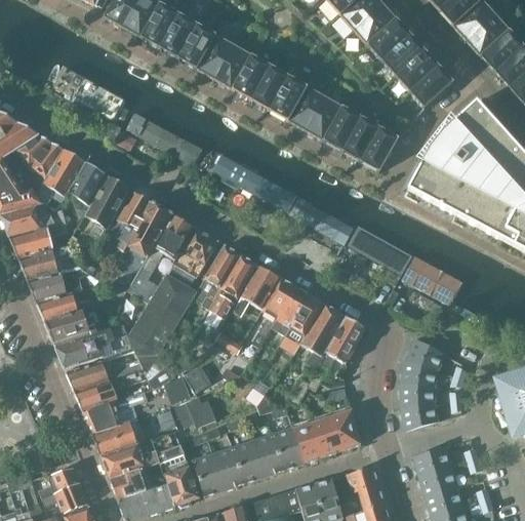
[(113,0),(104,15),(123,27),(137,0),(113,0)]
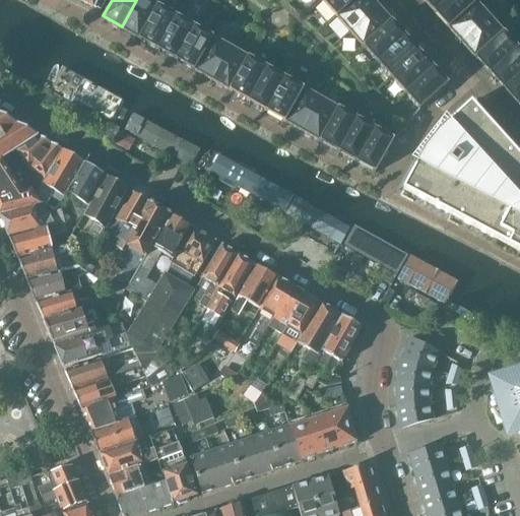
[(159,2),(155,0),(136,0),(122,26),(140,37),(159,2)]
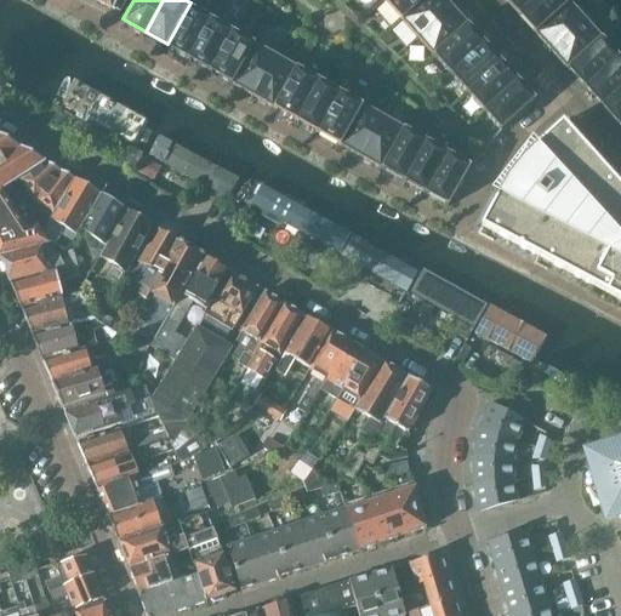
[(387,0),(402,16),(419,0),(387,0)]
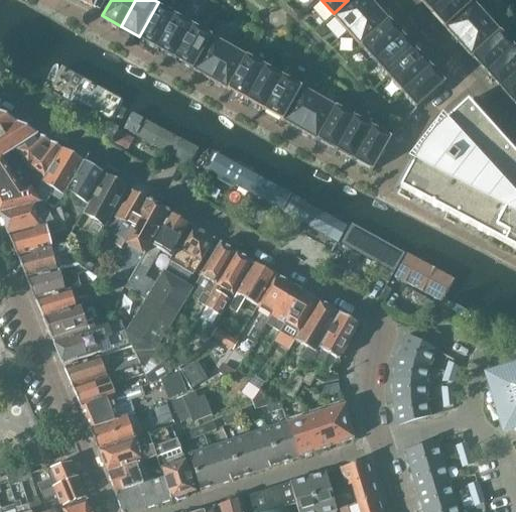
[(376,2),(374,0),(348,0),(334,13),(348,28),(376,2)]
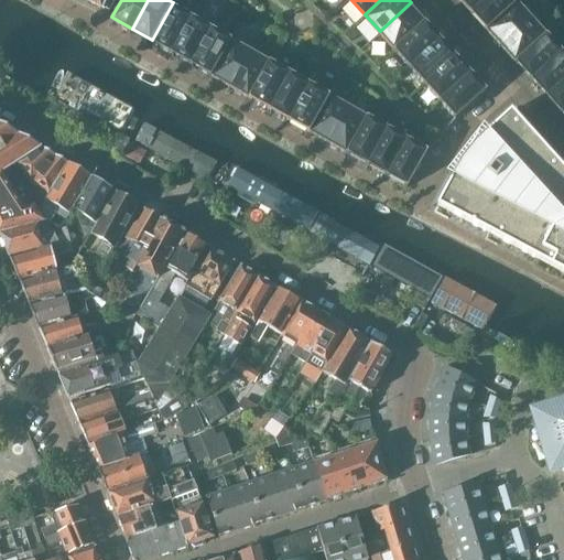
[(462,0),(470,10),(481,0),(462,0)]
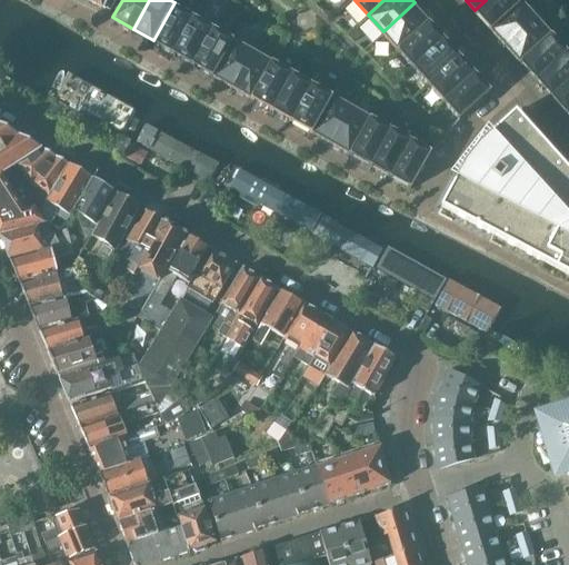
[(486,0),(475,10),(491,28),(522,0),(486,0)]
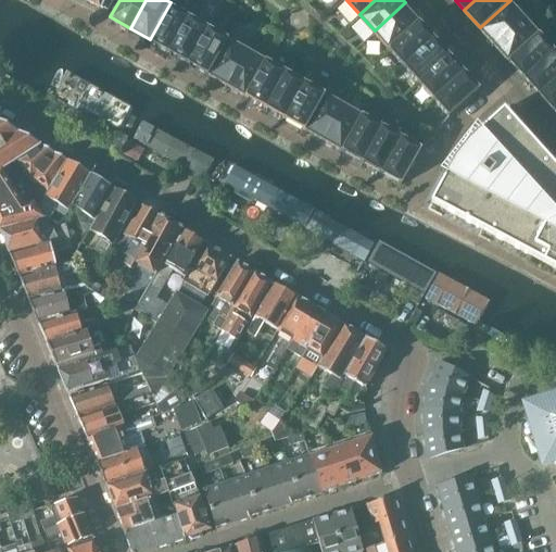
[(510,0),(480,27),(494,42),(525,14),(513,0),(510,0)]
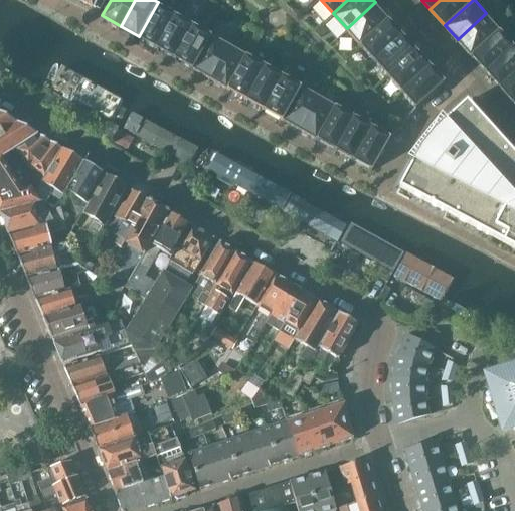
[(156,46),(175,12),(158,2),(139,36),(156,46)]
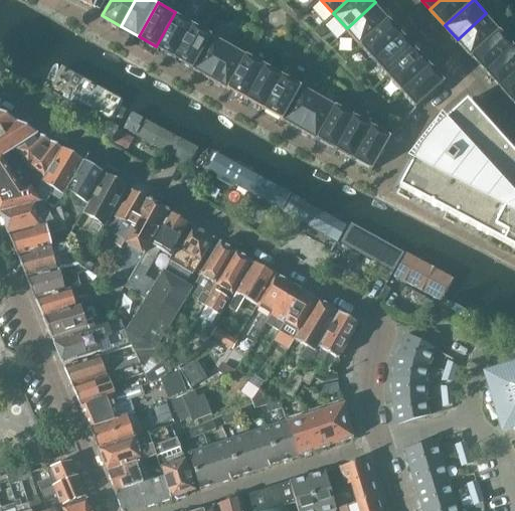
[(375,2),(347,28),(360,43),(389,17),(375,2)]
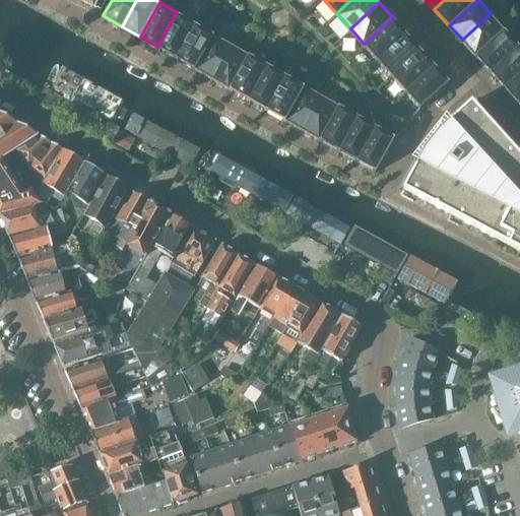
[(177,12),(157,47),(176,57),(195,22),(177,12)]
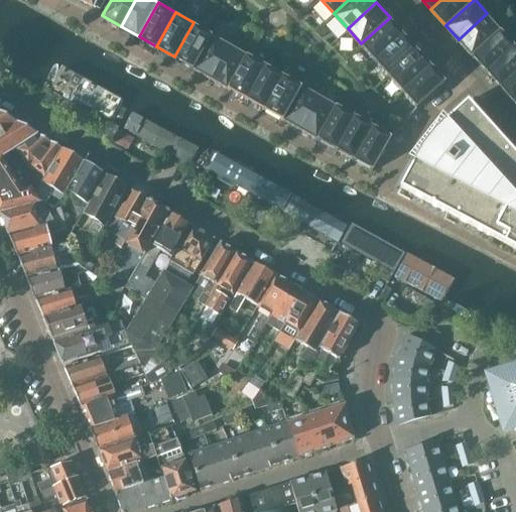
[(487,13),(459,39),(471,53),(500,28),(487,13)]
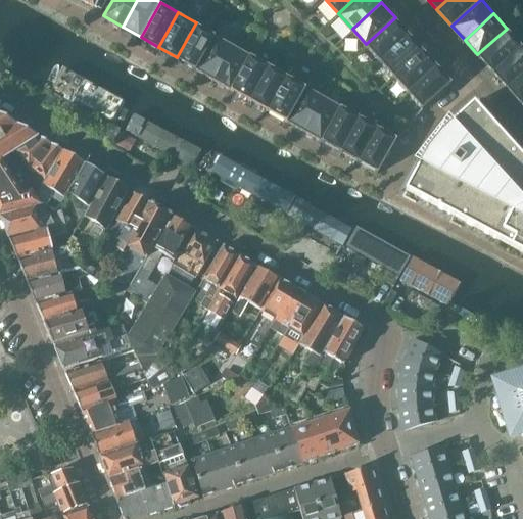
[(410,34),(395,17),(366,44),(380,59),(410,34)]
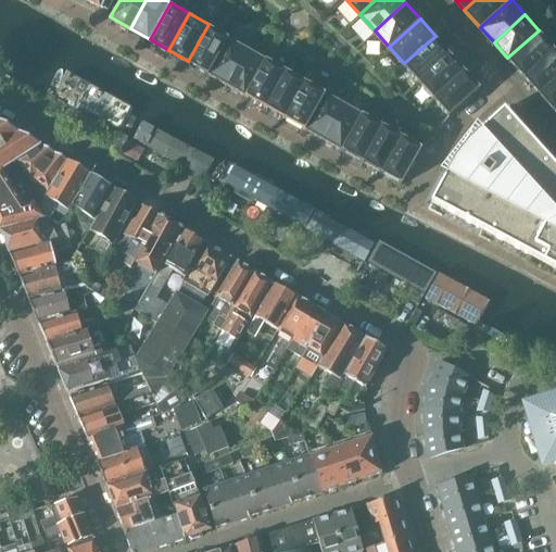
[(207,72),(228,35),(209,24),(188,61),(207,72)]
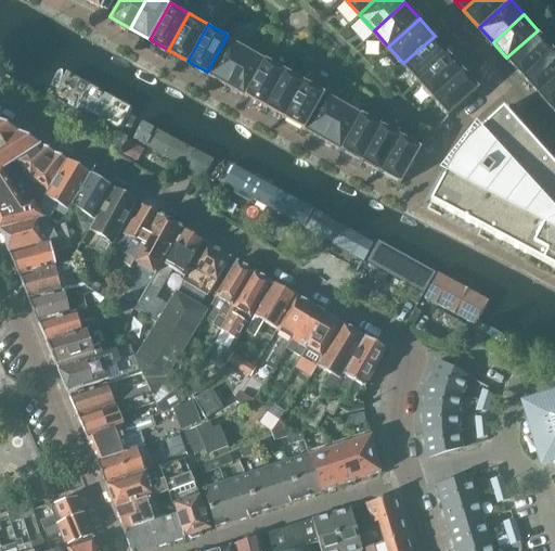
[(538,30),(506,58),(523,76),(554,48),(538,30)]
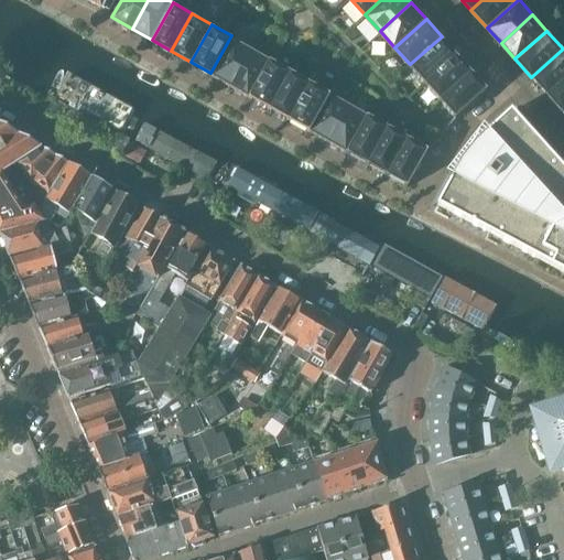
[(230,84),(251,46),(231,35),(210,73),(230,84)]
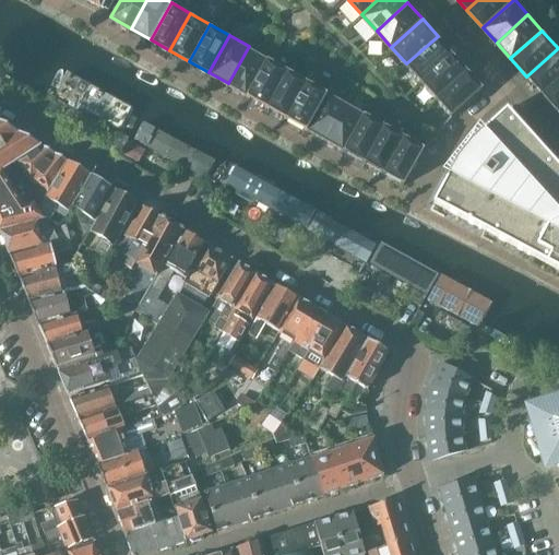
[(452,52),(438,36),(406,63),(421,81),(452,52)]
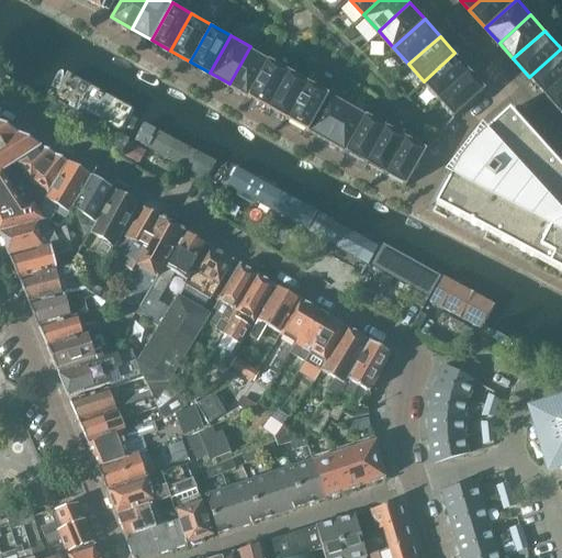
[(270,58),(250,46),(229,84),(249,95),(270,58)]
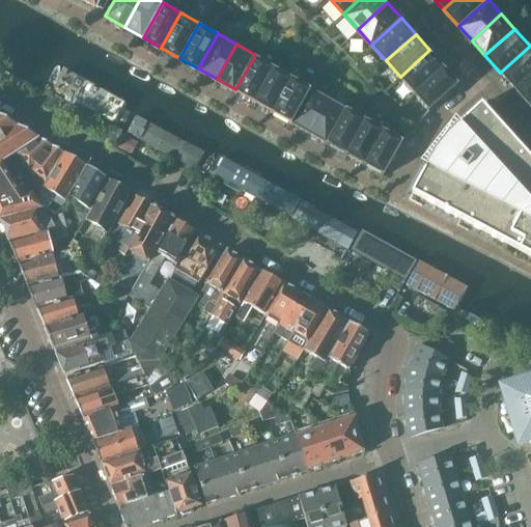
[(530,47),(530,46),(500,73),(514,88),(530,73),(530,47)]
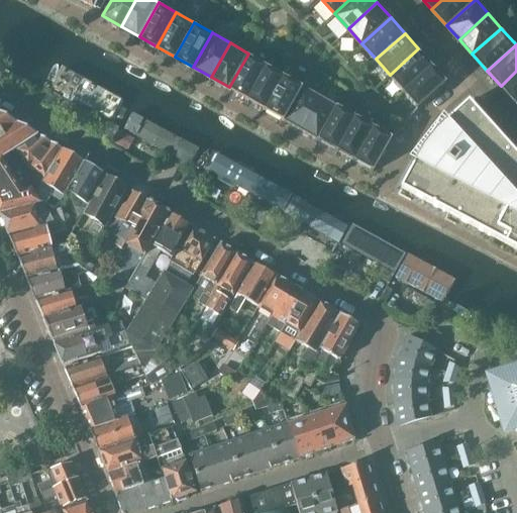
[(403,90),(432,64),(418,48),(390,75),(403,90)]
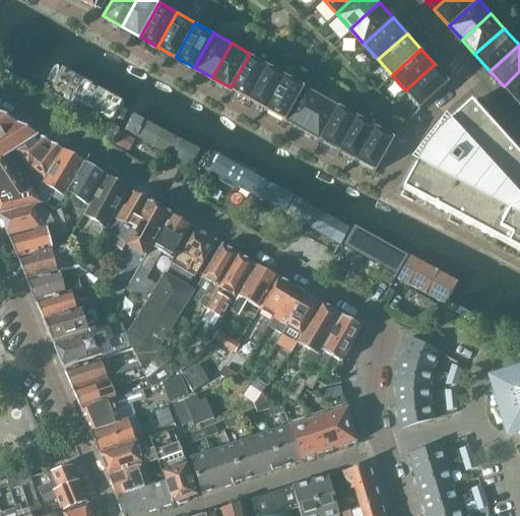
[(250,54),(231,87),(248,98),(267,64),(250,54)]
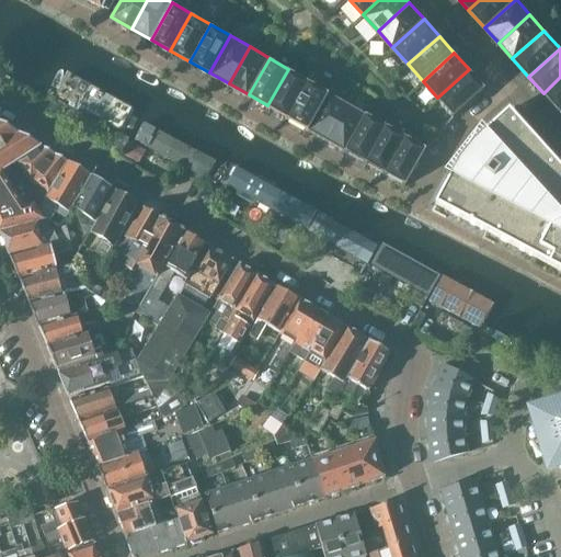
[(287,116),(308,80),(288,69),(267,105),(287,116)]
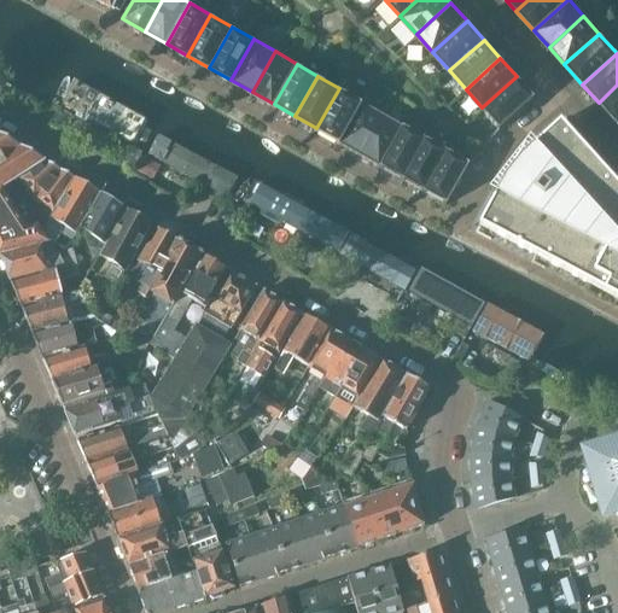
[(534,95),(517,76),(482,107),(500,127),(534,95)]
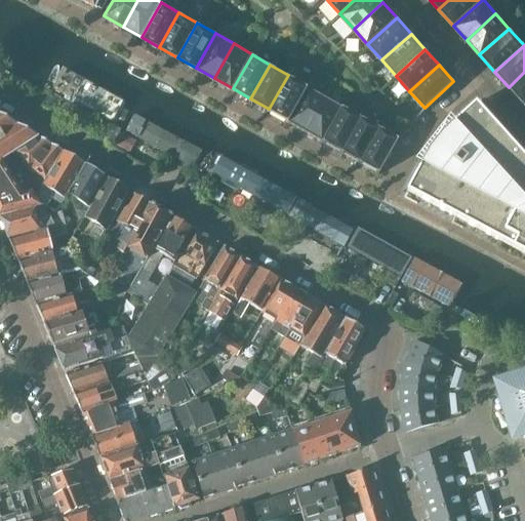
[(54,86),(114,117),(124,97),(64,67),(54,86)]
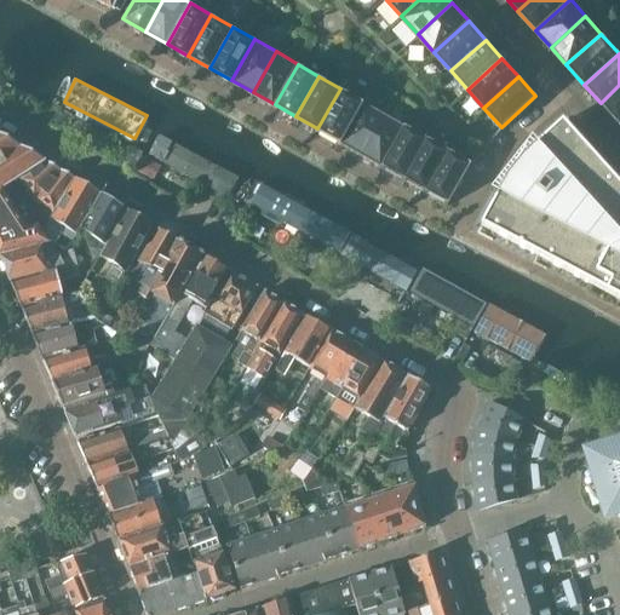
[(619,85),(601,103),(616,121),(619,118),(619,85)]
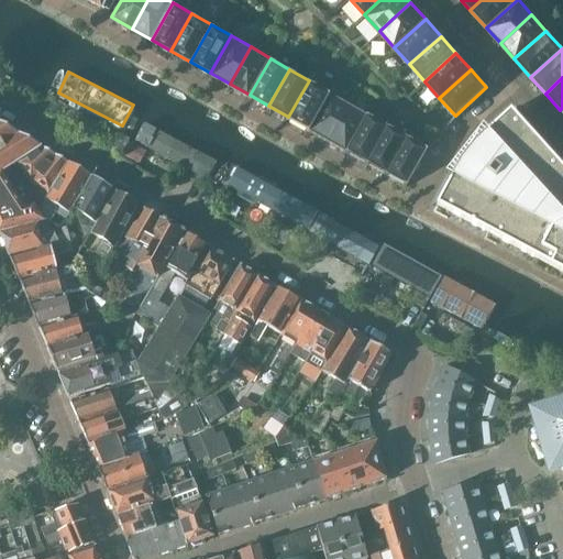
[(309,80),(288,117),(308,128),(329,91),(309,80)]
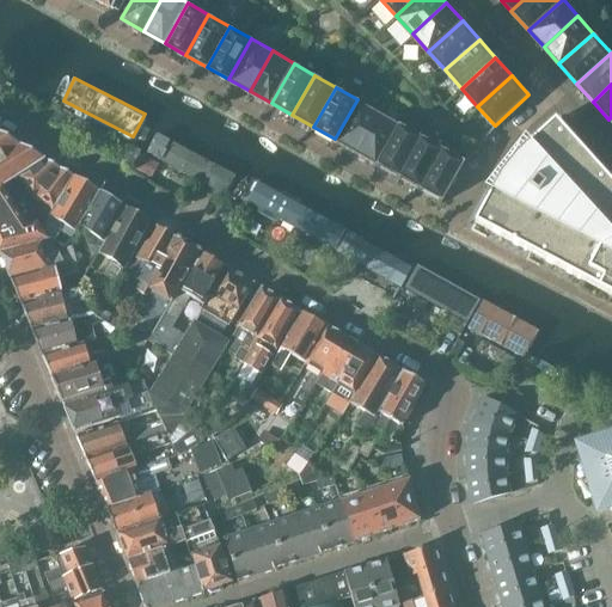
[(357,99),(335,139),(356,151),(379,111),(357,99)]
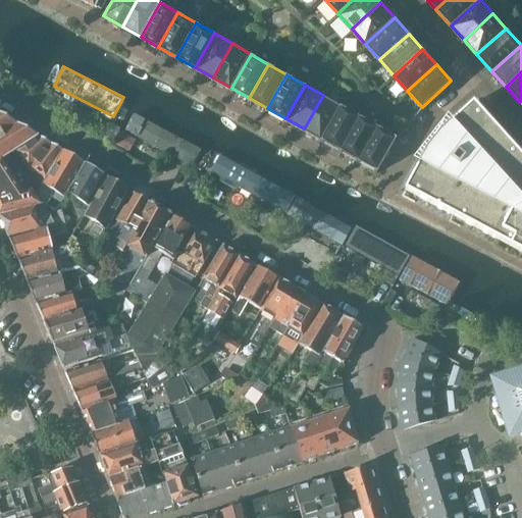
[(321,139),(341,105),(323,95),(304,128),(321,139)]
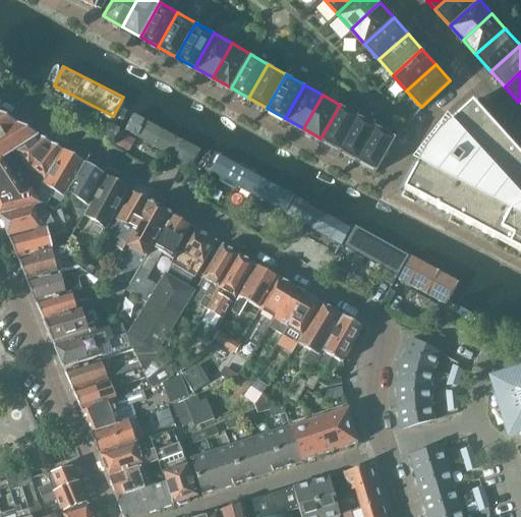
[(449,121),(453,126),(445,133),(440,129),(425,148),(404,186),(520,248),(520,153),(472,100),(449,121)]
